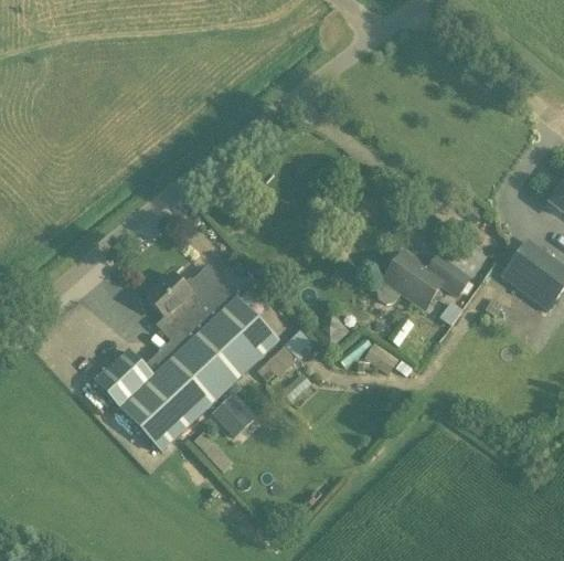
[(563,186),(551,203),(563,212),(563,186)]
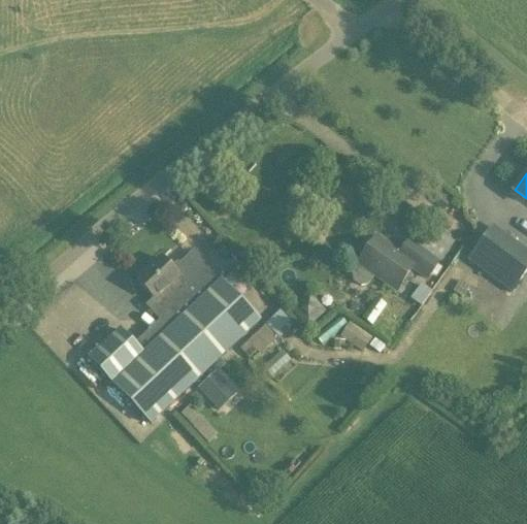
[(470,257),(513,289),(526,268),(526,259),(489,231),(470,257)]
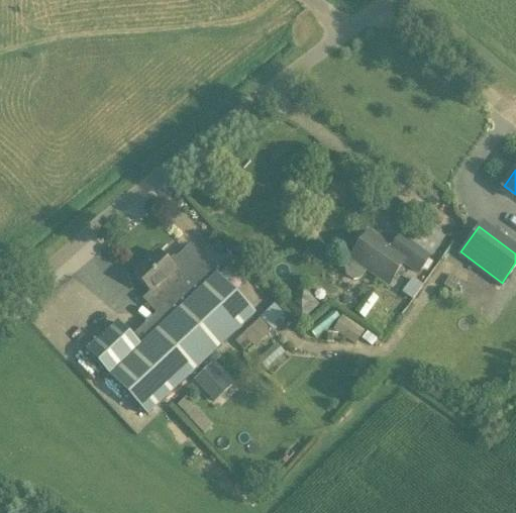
[(394,246),(371,230),(351,258),(345,267),(346,274),(353,279),(360,278),(367,269),(388,284),(405,260),(419,270),(430,254),(402,234),(394,246)]
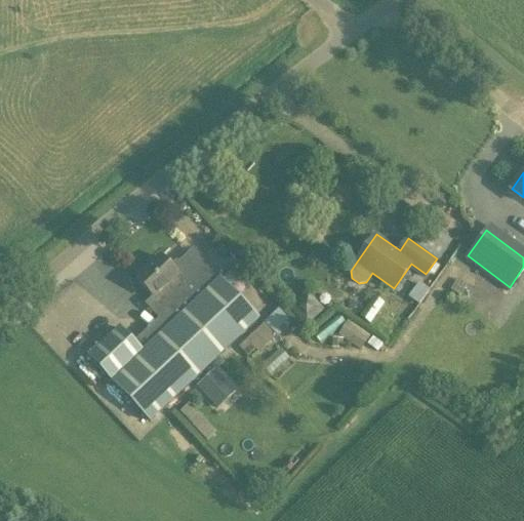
[(222,278),(192,248),(180,258),(179,259),(177,257),(169,265),(161,255),(138,277),(154,293),(146,302),(168,327),(222,278)]
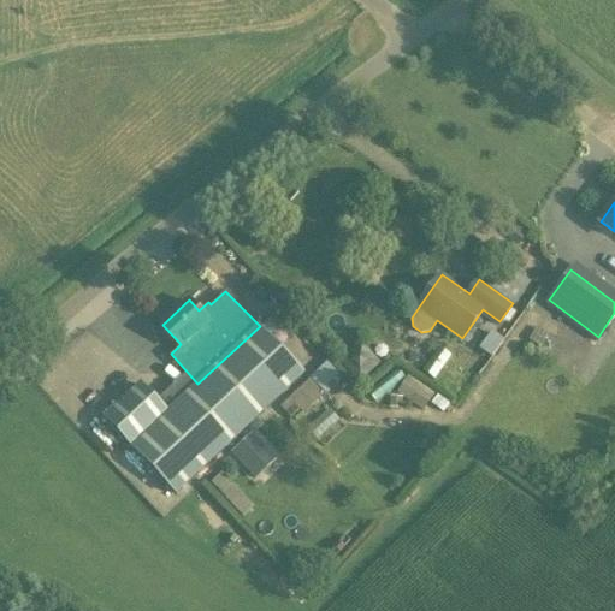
[(273,398),(288,384),(302,372),(260,326),(197,384),(166,414),(151,428),(194,474),(273,398)]
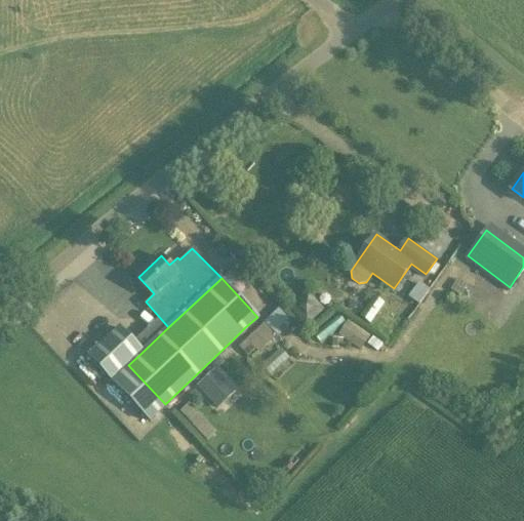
[(408,295),(418,303),(430,287),(419,280),(408,295)]
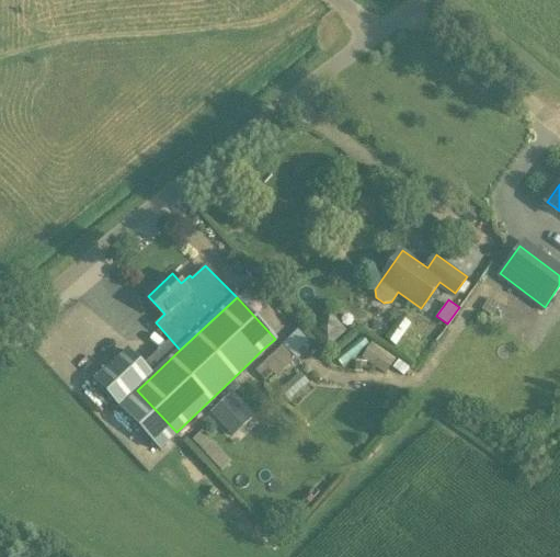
[(347,329),(330,309),(310,327),(328,347),(347,329)]
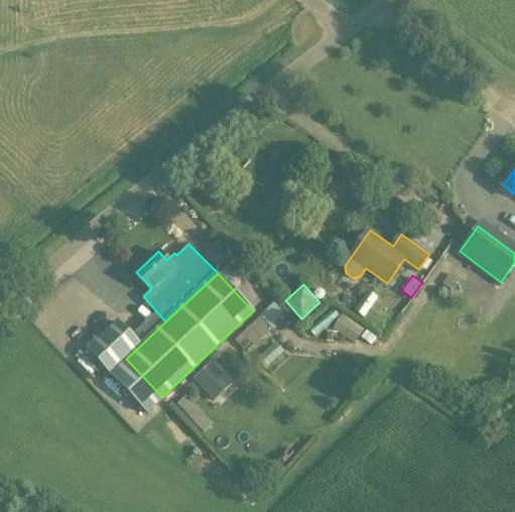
[(285,316),(272,303),(234,340),(241,348),(249,341),(252,344),(269,327),(272,330),(285,316)]
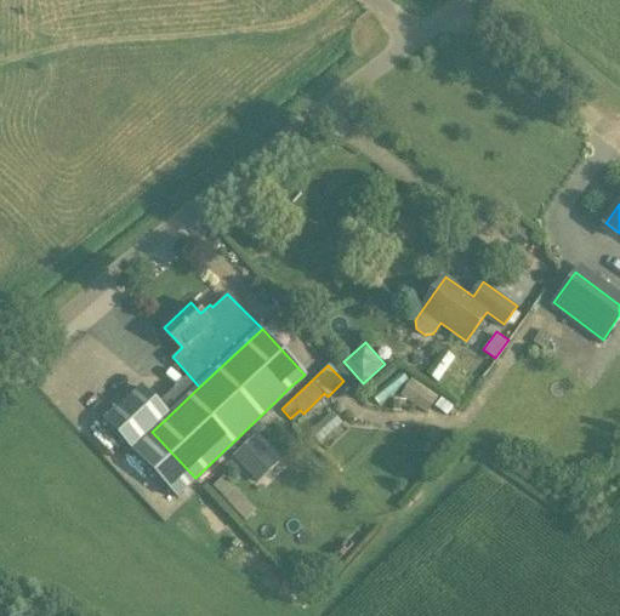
[(400,392),(427,411),(439,394),(413,375),(400,392)]
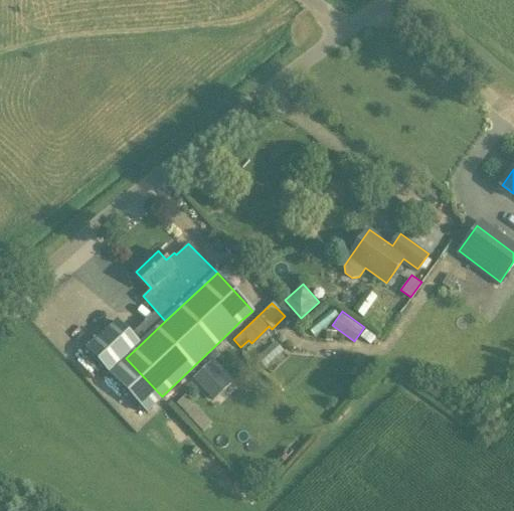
[(139,346),(116,322),(89,348),(148,409),(162,396),(126,358),(139,346)]
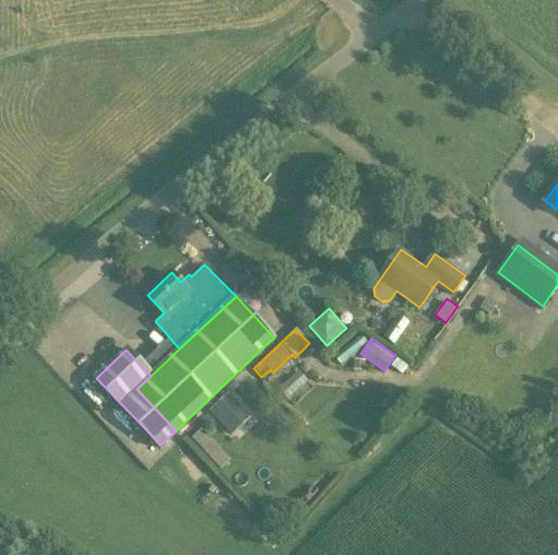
[(365,358),(356,357),(355,367),(364,368),(365,358)]
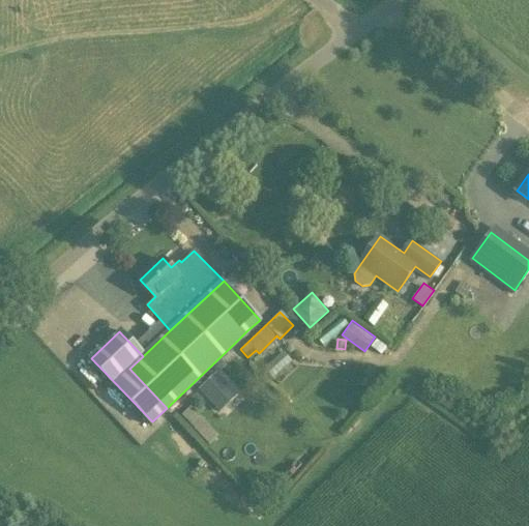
[(221,410),(239,393),(217,370),(199,387),(221,410)]
